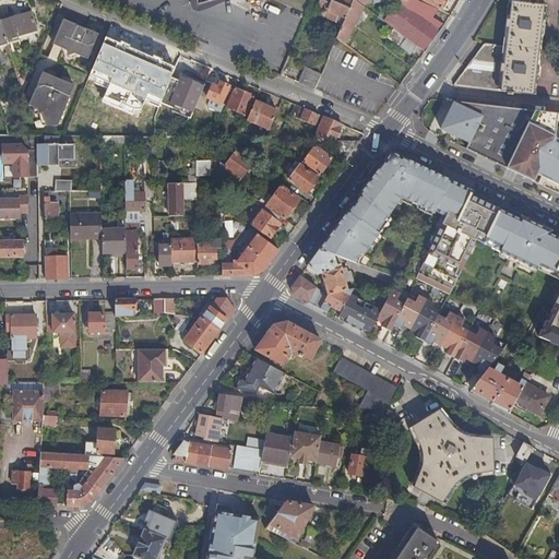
[(346,18),(354,0),(344,0),(344,2),(340,0),(337,0),(337,2),(331,0),(330,2),(324,0),(320,0),(314,11),(336,21),(339,14),(346,18)]
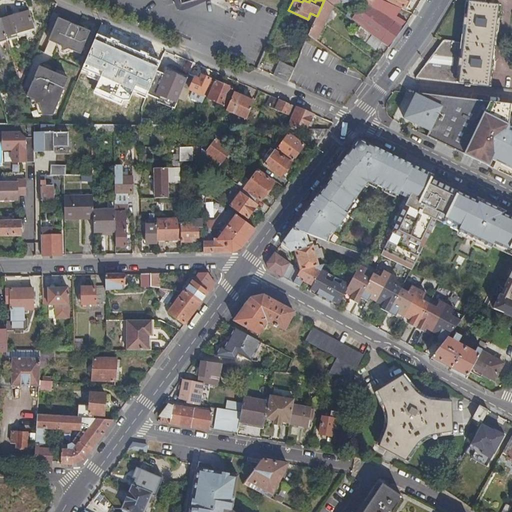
[(309,34),(317,39),(333,5),(332,4),(326,0),(324,0),(317,16),(314,22),(309,34)]
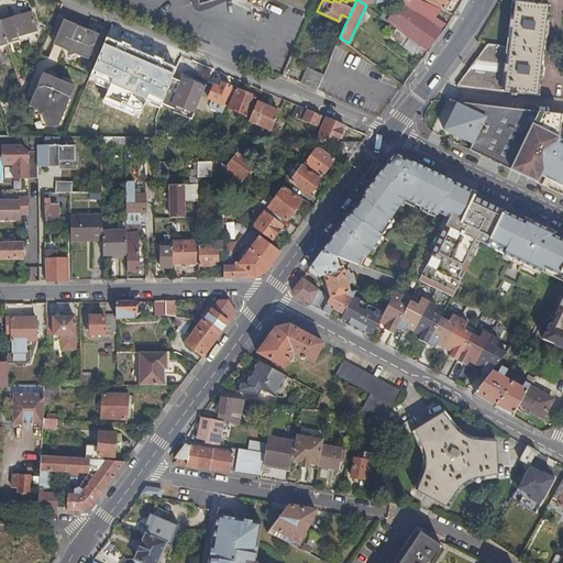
[(420,46),(428,52),(443,31),(432,23),(441,9),(420,0),(399,0),(398,6),(386,21),(397,29),(420,46)]
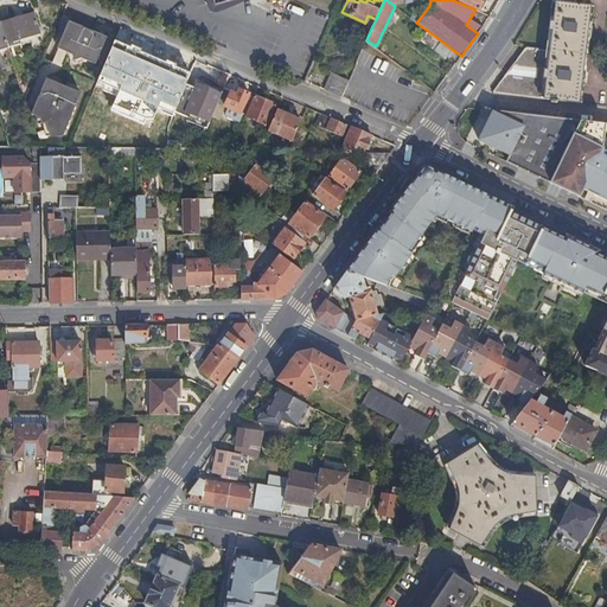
[(541,77),(512,74),(500,93),(580,102),(593,5),(577,2),(577,0),(560,0),(561,0),(557,0),(555,20),(553,20),(550,30),(554,30),(550,51),(528,48),(517,64),(541,68),(541,77)]
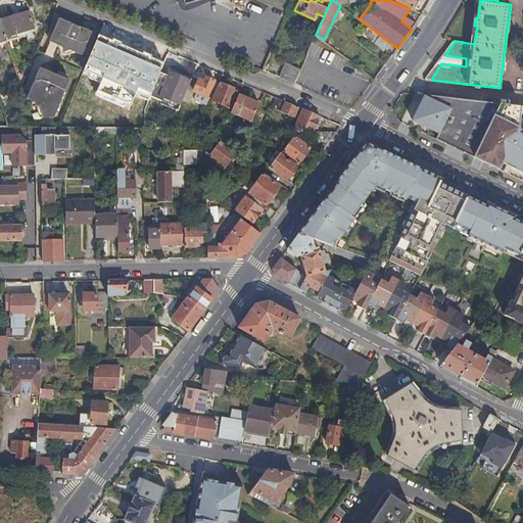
[(29,9),(0,18),(7,40),(18,38),(17,34),(35,29),(29,9)]
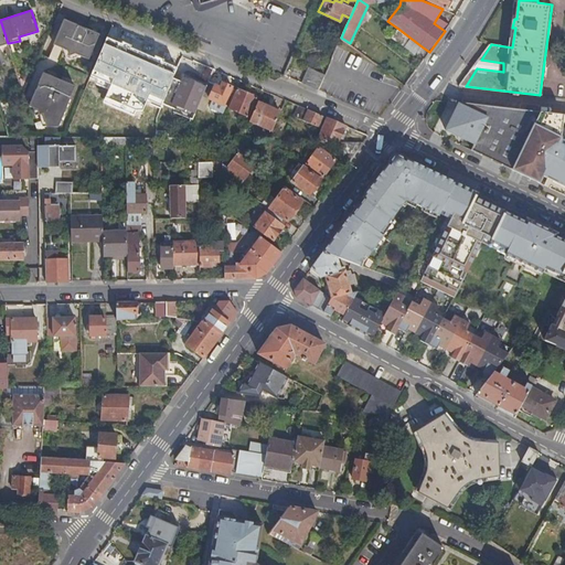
[(340,21),(347,24),(350,18),(342,14),(340,21)]
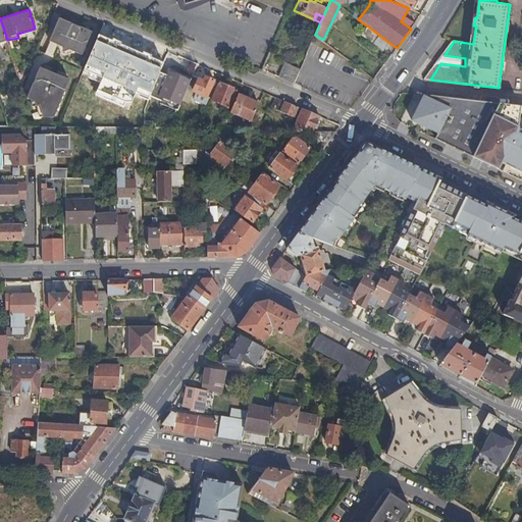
[(67,49),(77,25),(59,17),(49,40),(62,46),(63,50),(67,49)]
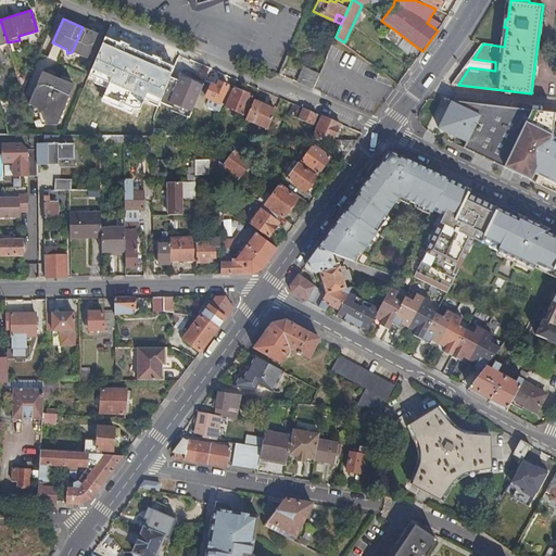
[(98,34),(83,27),(72,52),(74,51),(87,58),(98,34)]
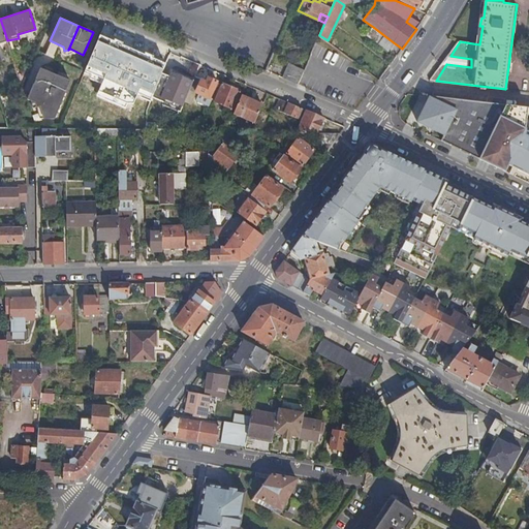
[(390,51),(395,43),(373,27),(368,34),(390,51)]
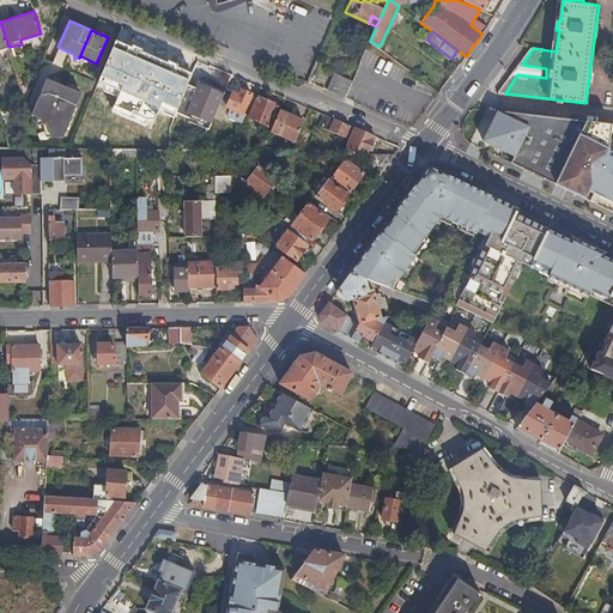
[(145,64),(156,41),(143,36),(138,47),(116,38),(104,68),(111,72),(116,64),(134,72),(133,76),(139,78),(143,72),(145,64)]
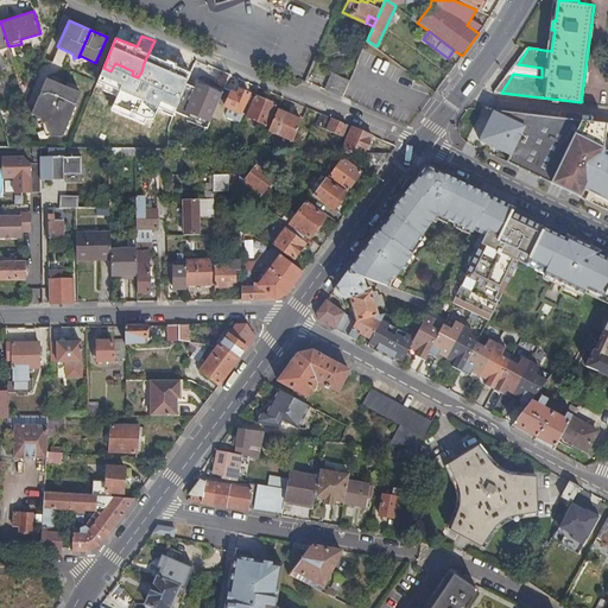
[(191,69),(162,56),(144,97),(175,112),(187,83),(191,69)]
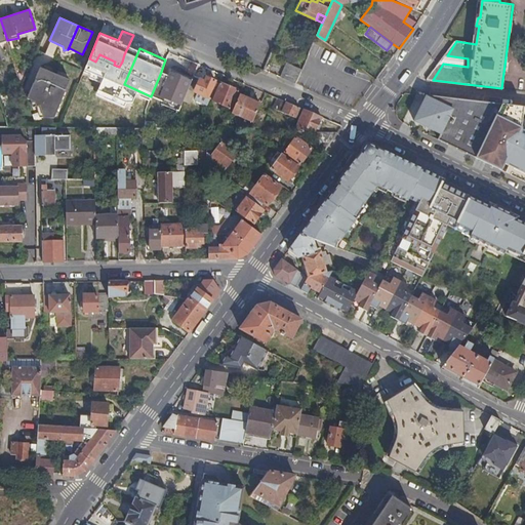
[(447,55),(443,64),(468,67),(468,58),(447,55)]
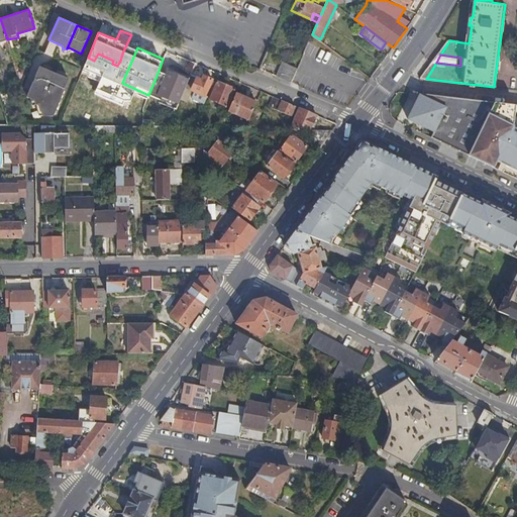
[(25,75),(29,65),(24,63),(20,73),(25,75)]
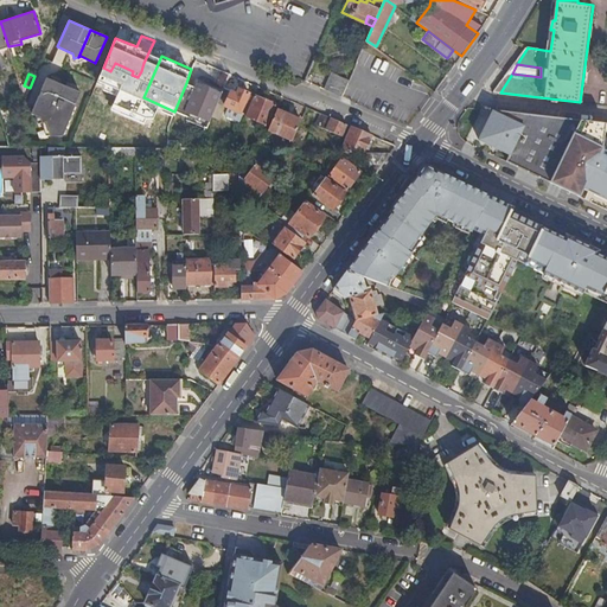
[(326,89),(342,96),(349,81),(333,74),(326,89)]
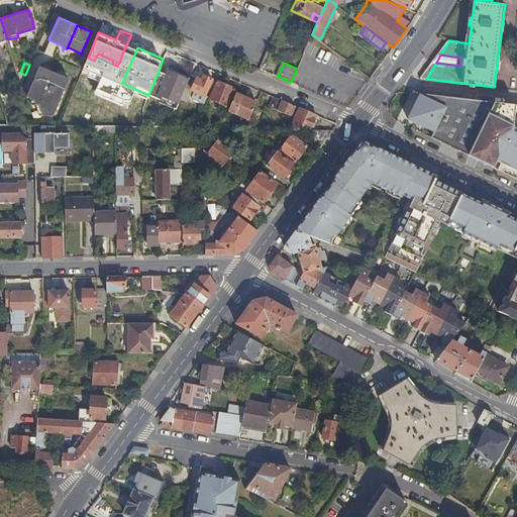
[(41,110),(57,74),(39,67),(27,95),(34,98),(35,104),(39,103),(41,110)]
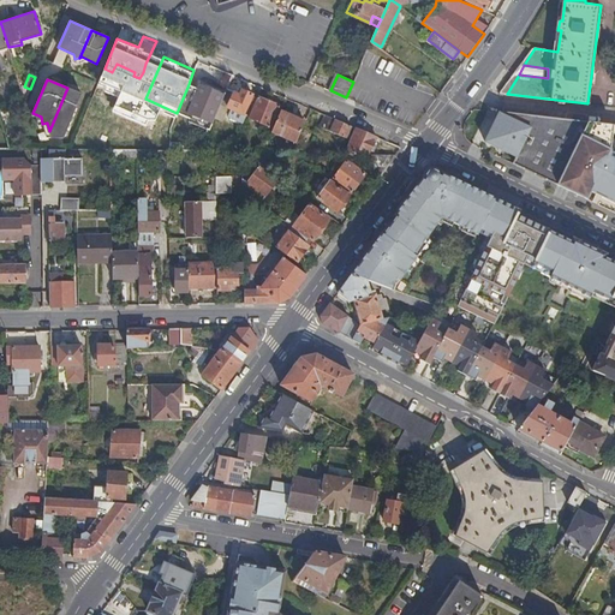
[(198,88),(189,84),(177,113),(210,126),(221,102),(226,93),(201,82),(198,88)]
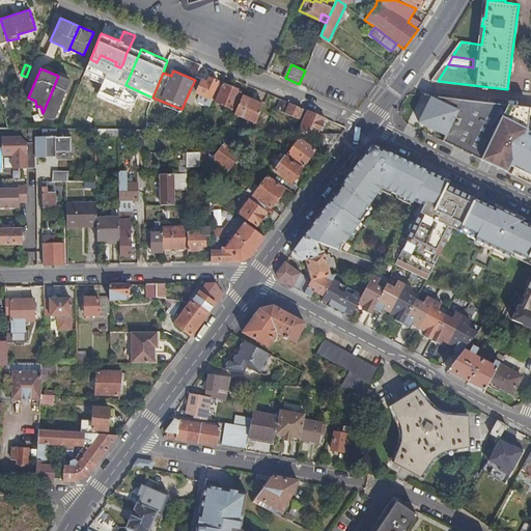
[(71,81),(58,76),(43,113),(44,118),(54,119),(71,81)]
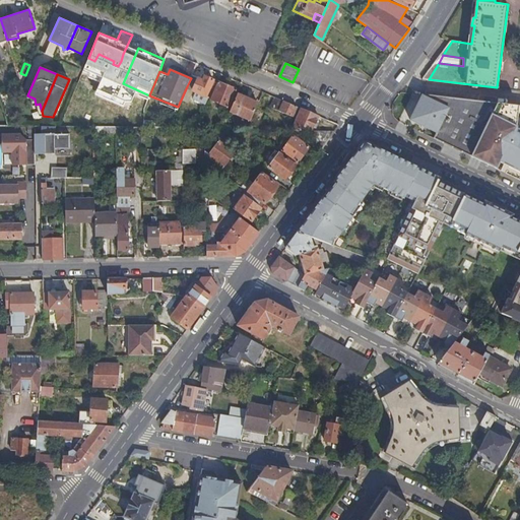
[(191,78),(187,86),(195,90),(193,98),(204,103),(207,95),(210,96),(217,82),(213,81),(214,79),(204,75),(203,80),(192,75),(191,78)]
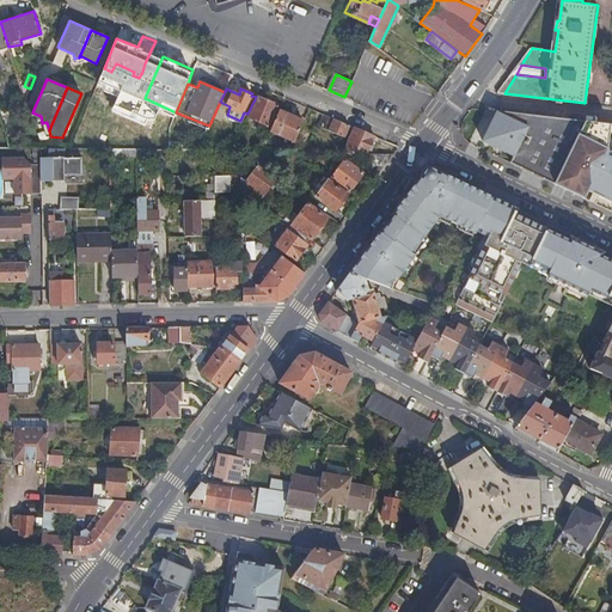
[(248,114),(248,116),(270,126),(279,105),(256,96),(256,97),(248,114)]
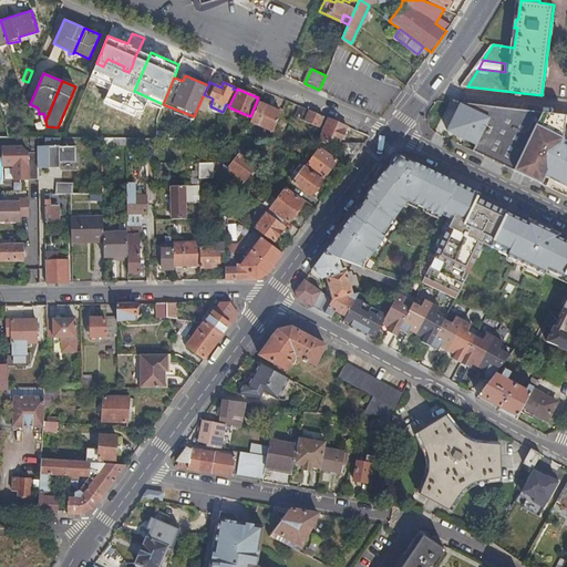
[(259,102),(251,121),(274,131),(281,112),(259,102)]
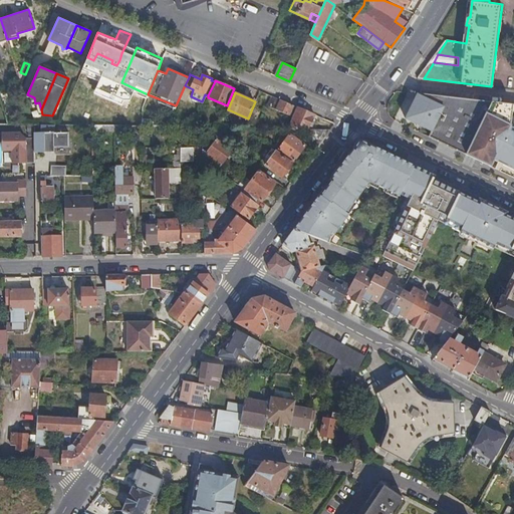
[(494,101),(420,93),(408,117),(434,131),(432,137),(468,155),(494,101)]
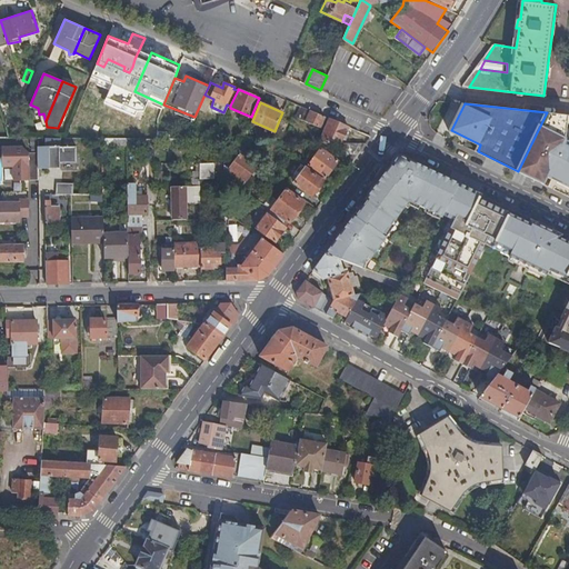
[(321,126),(326,116),(301,106),(297,117),(320,127),(321,126)]
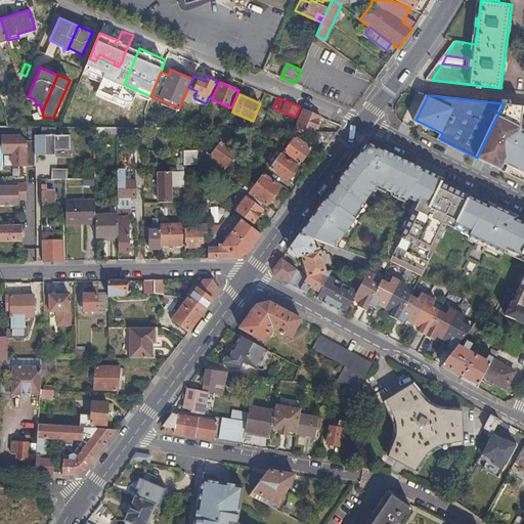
[(523,105),(504,103),(477,158),(503,170),(506,163),(523,171),(523,105)]
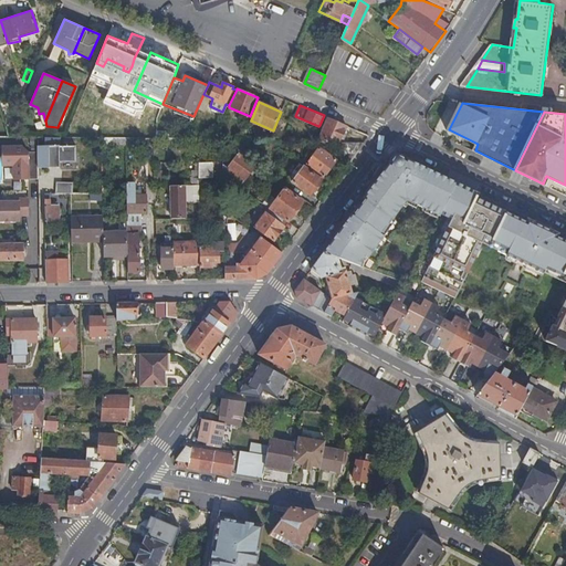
[(324,127),(328,117),(324,115),(320,125),(323,126),(324,127)]
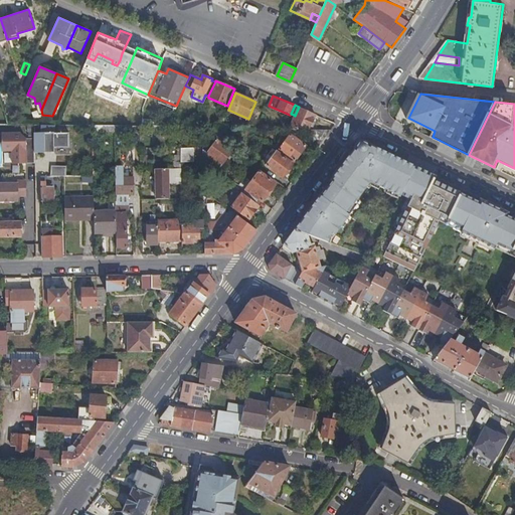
[(309,129),(316,115),(299,107),(295,116),(294,115),(292,118),(294,118),(290,129),(309,129)]
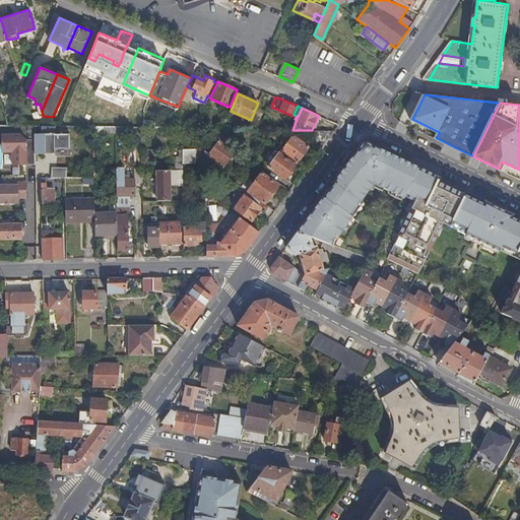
[(308,140),(320,150),(334,131),(315,130),(308,140)]
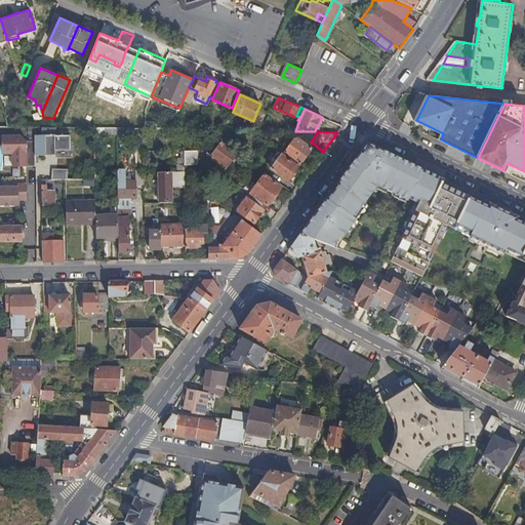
[(12,166),(35,165),(36,155),(35,139),(26,140),(21,135),(0,134),(0,144),(2,145),(2,153),(9,153),(12,156),(12,166)]
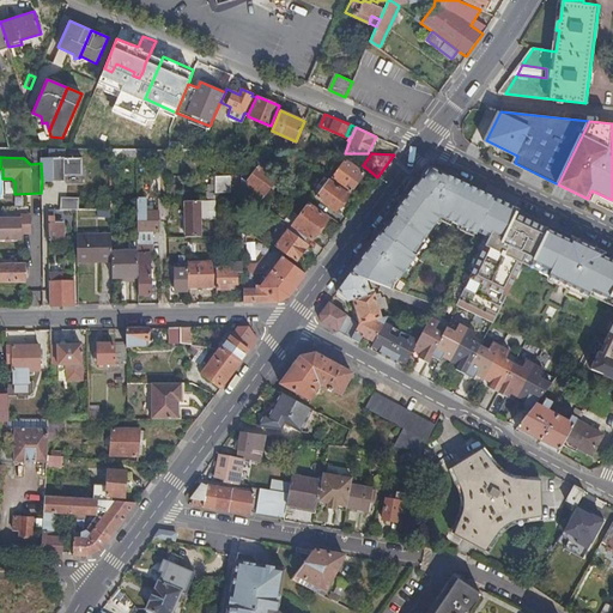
[(364,173),(346,159),(341,165),(339,164),(337,168),(339,170),(333,177),(351,190),(364,173)]
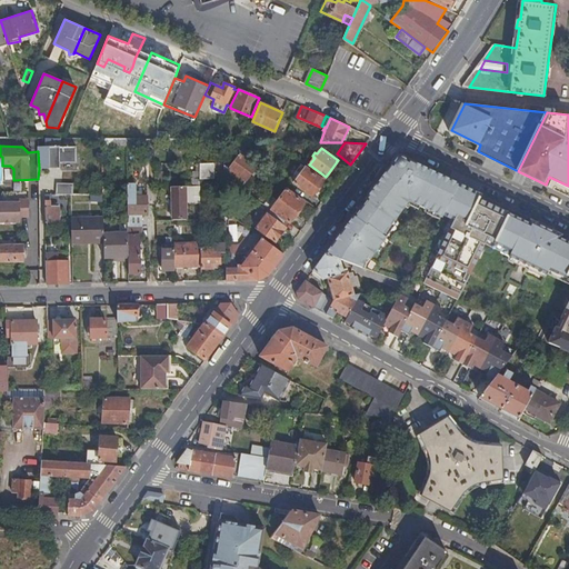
[(38,149),(38,151),(39,168),(60,168),(60,166),(76,166),(76,150),(38,149)]
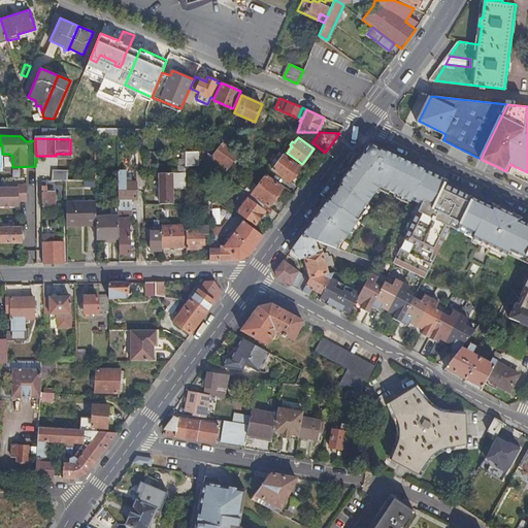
[(224,173),(239,153),(224,142),(212,157),(208,154),(207,162),(208,163),(224,173)]
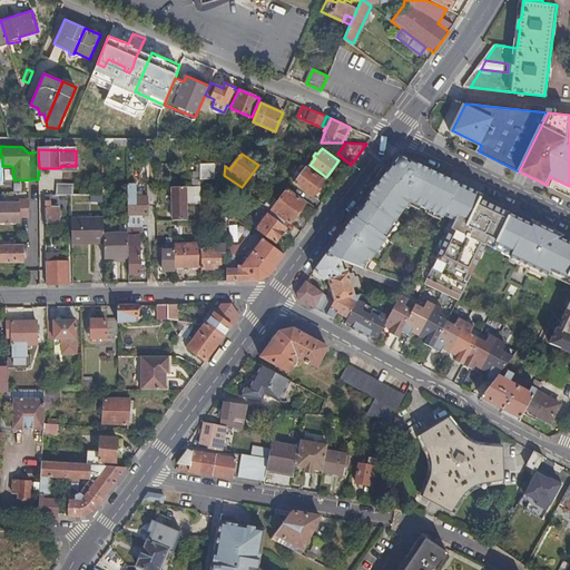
[(395,164),(326,255),(343,261),(355,265),(366,269),(369,263),(389,237),(385,235),(412,200),(445,216),(462,184),(422,164),(413,159),(412,161),(410,160),(410,159),(406,157),(403,157),(399,158),(397,160),(397,164),(396,165),(395,164)]
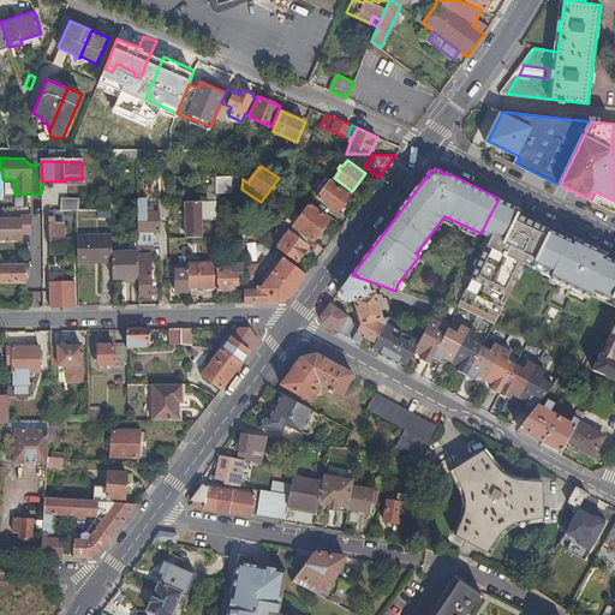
[(216,184),(216,192),(232,191),(232,175),(216,175),(216,184)]
